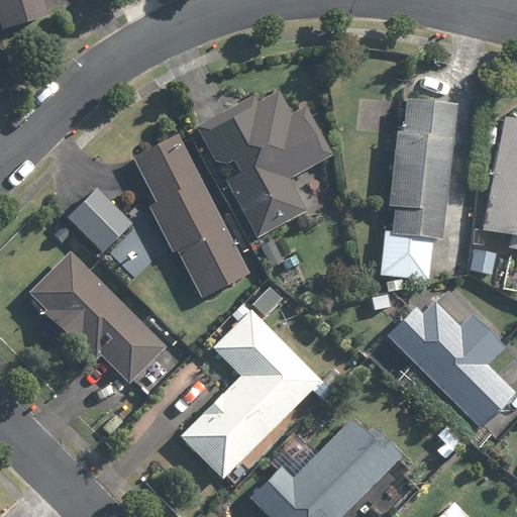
[(0,0),(0,29),(52,14),(46,0),(0,0)]
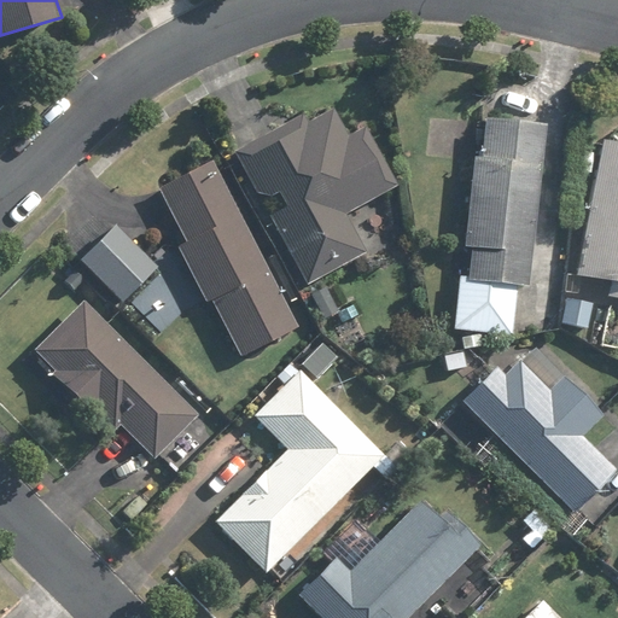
[(309,121),(302,108),(233,145),(305,280),(367,248),(348,211),(397,185),(363,122),(340,135),(327,111),(309,121)]
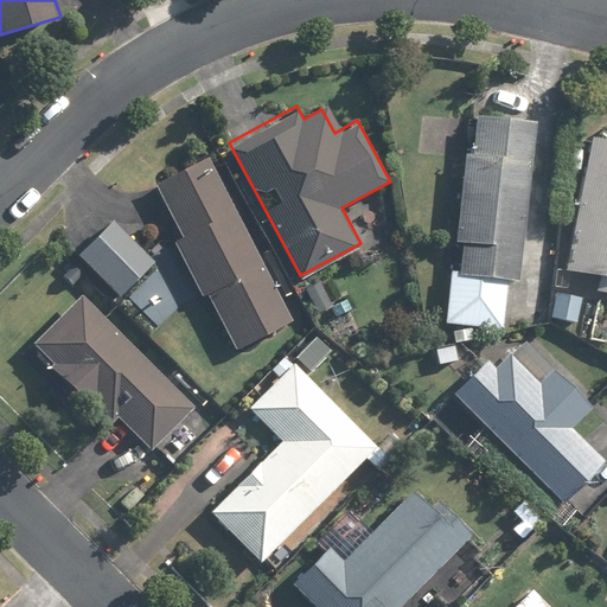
[(472,115),(458,270),(448,270),(443,323),(503,327),(508,279),(519,280),(535,121),(472,115)]
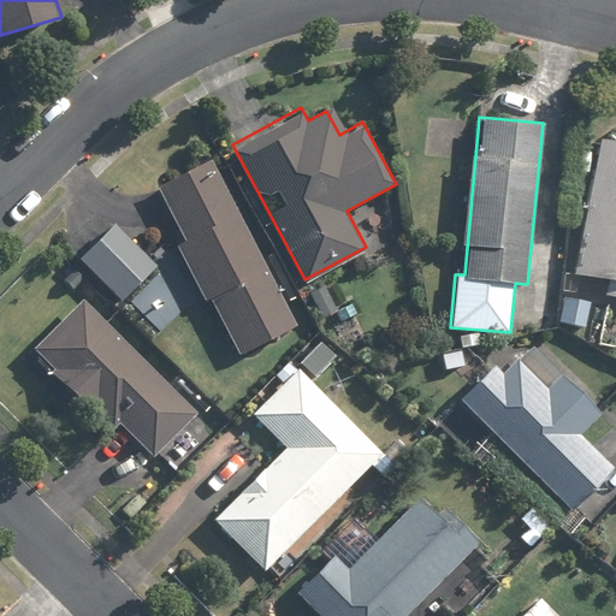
[(615,143),(602,141),(572,277),(608,285),(605,294),(615,296),(615,143)]
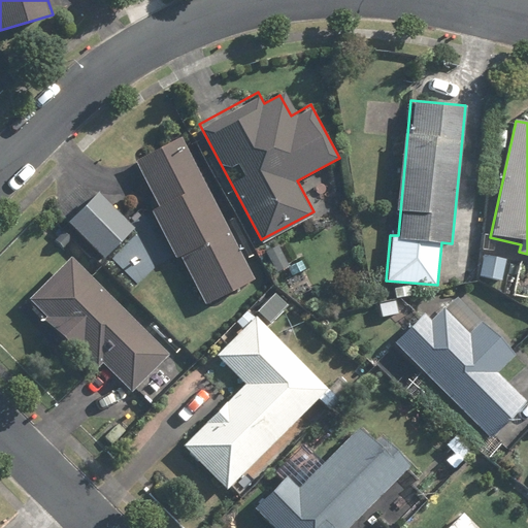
[(135,159),(159,202),(147,209),(175,262),(179,260),(205,307),(258,278),(180,135),(135,159)]
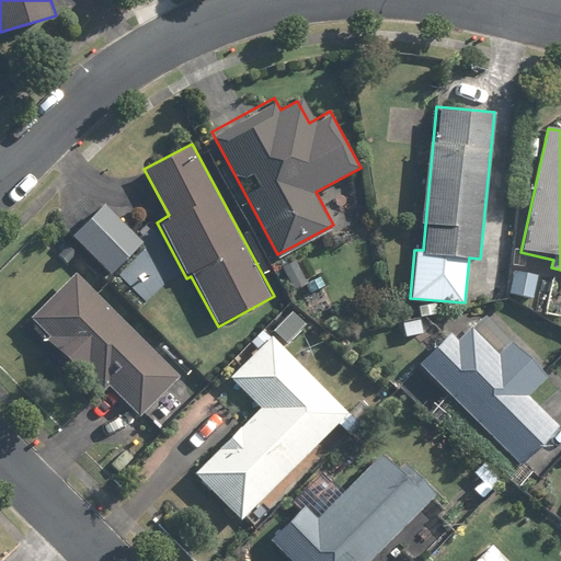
[(104,203),(71,235),(112,277),(145,247),(104,203)]
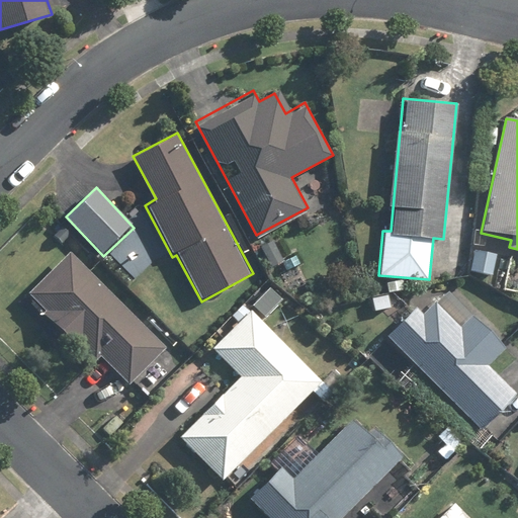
[(473,250),(469,270),(494,275),(498,255),(473,250)]
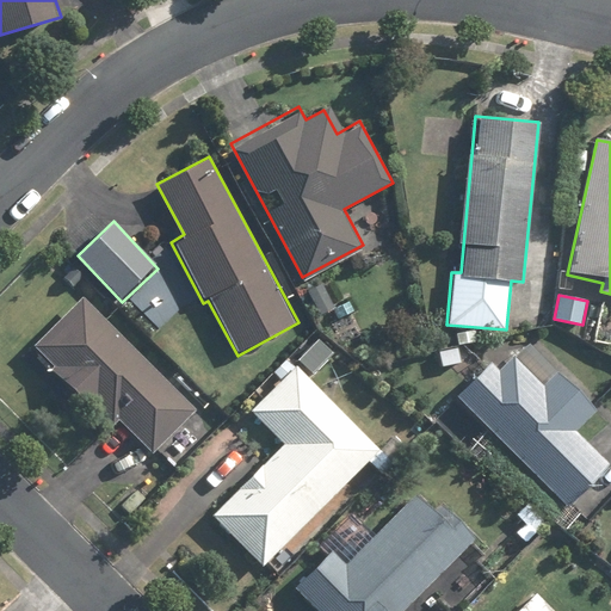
[(84,298),(30,356),(84,406),(93,395),(156,454),(199,407),(84,298)]
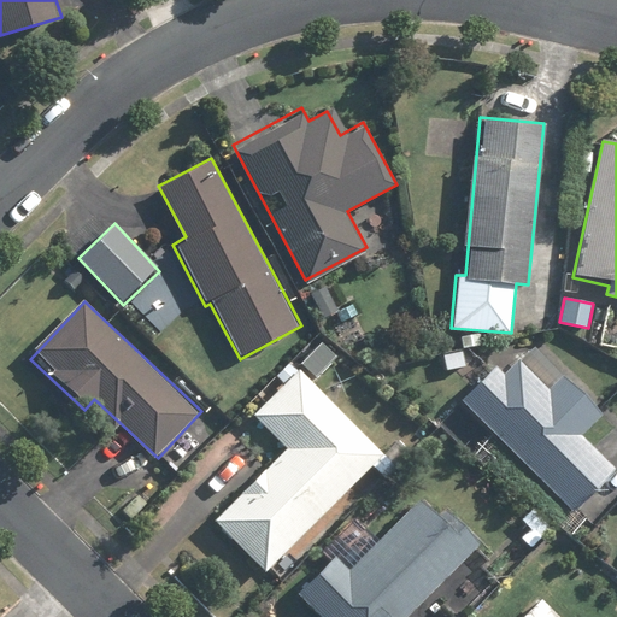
[(328,342),(303,363),(315,380),(341,358),(328,342)]
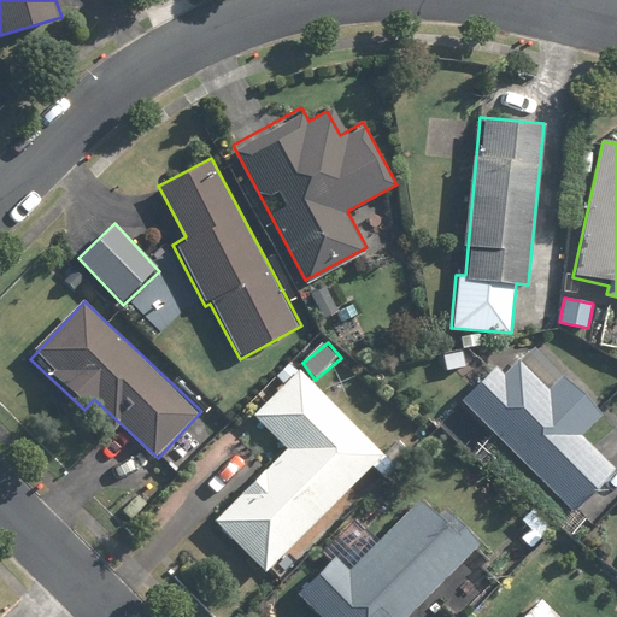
[(501,375),(492,365),(460,399),(575,510),(613,471),(577,438),(600,415),(564,380),(552,392),(517,358),(501,375)]
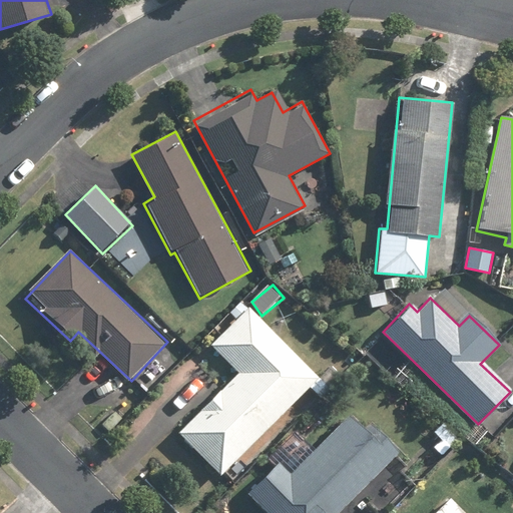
[(220,476),(319,382),(250,310),(211,347),(240,376),(180,434),(220,476)]
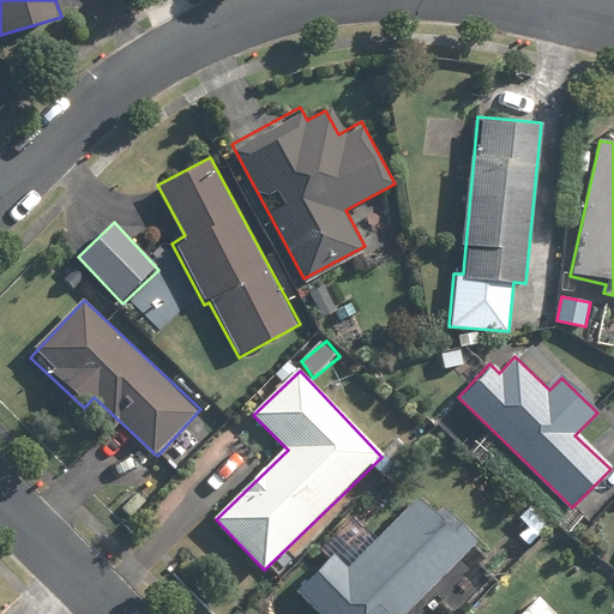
[(403,613),(470,553),(421,498),(345,566),(336,557),(295,593),(314,613),(403,613)]
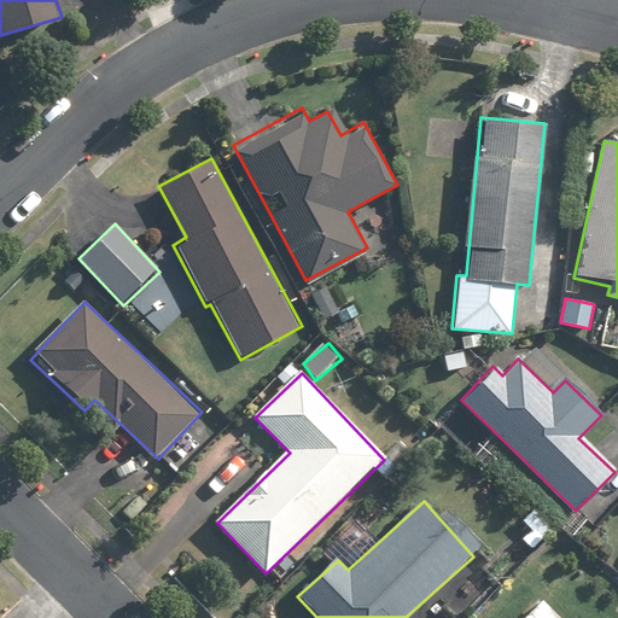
[(530,508),(520,518),(531,529),(518,541),(529,552),(552,530),(530,508)]
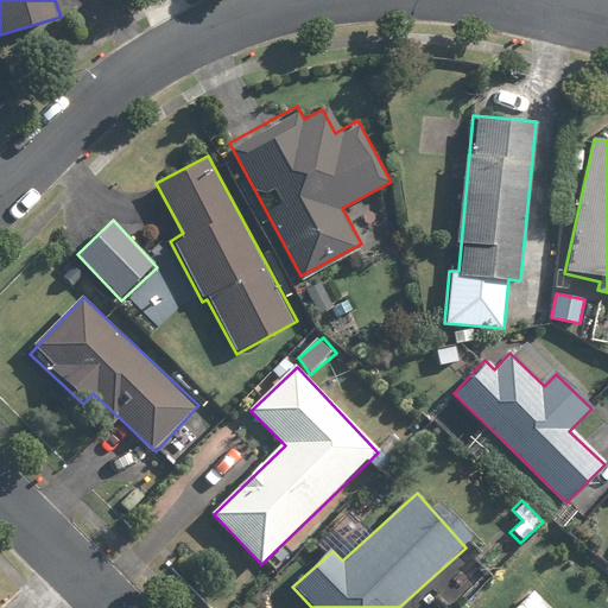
[(552,607),(536,590),(517,607),(552,607)]
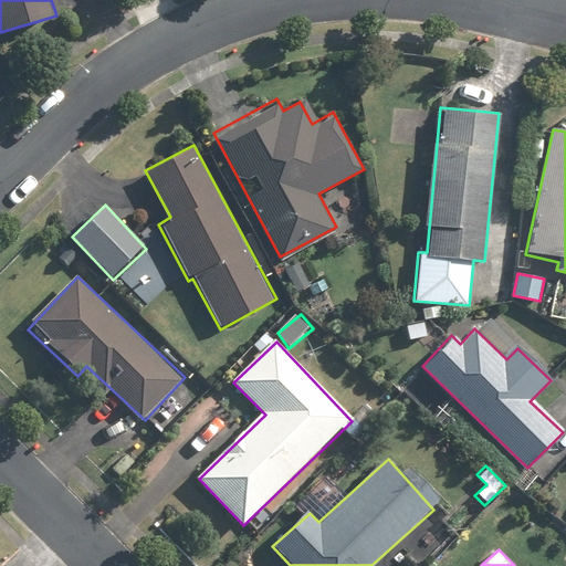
All buildings are outlined.
